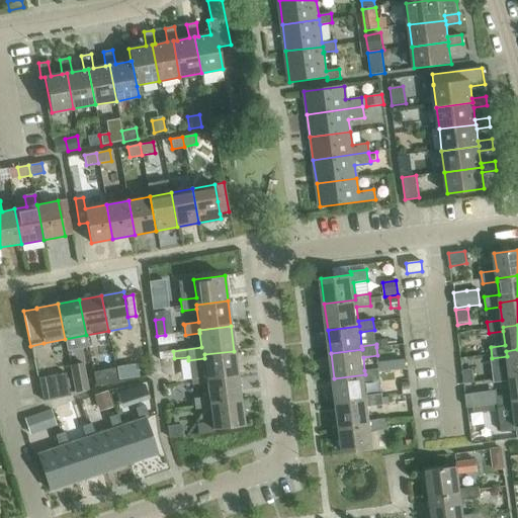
[(507,356),(492,358),(494,371),(495,382),(510,380),(510,377),(517,376),(517,349),(506,351),(507,356)]
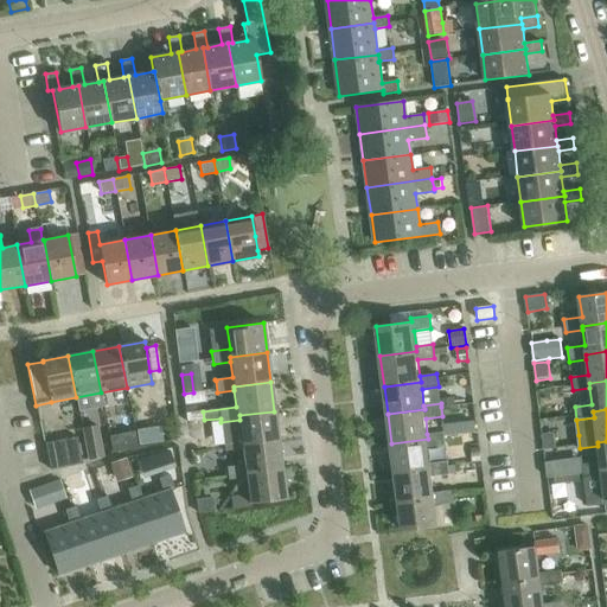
[(203,411),(193,413),(195,421),(204,420),(203,411)]
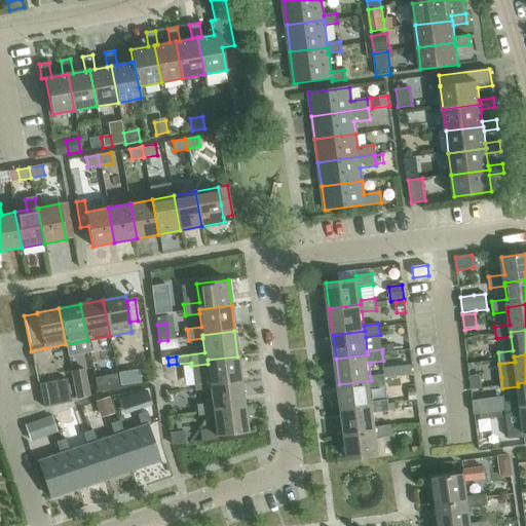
[(194,390),(210,388),(209,385),(240,381),(237,357),(208,360),(208,364),(191,366),(194,390)]
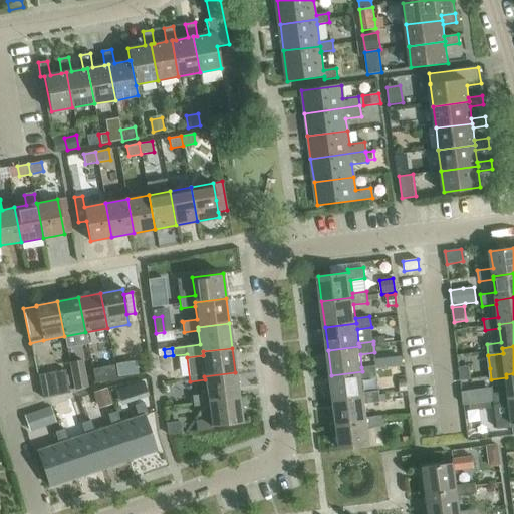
[(402,356),(388,358),(389,368),(403,366),(402,356)]
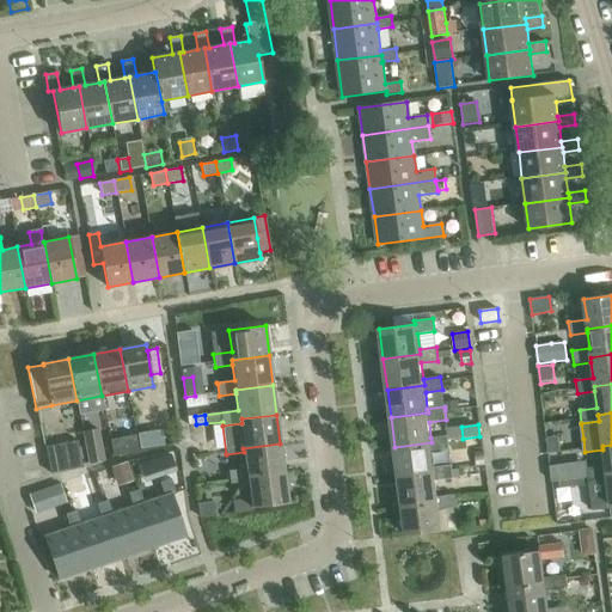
[(89,463),(104,460),(98,429),(81,433),(89,463)]
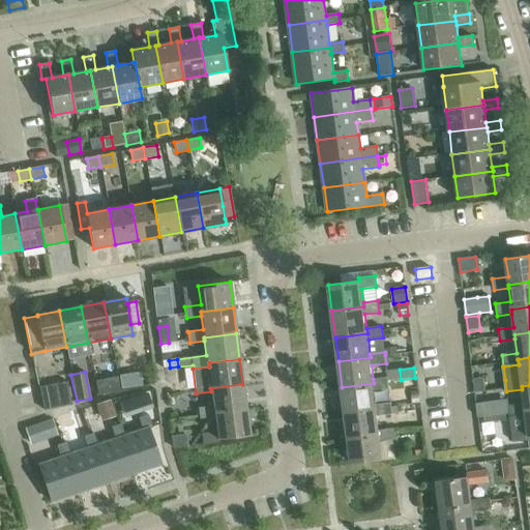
[(135,374),(122,376),(124,388),(137,386),(135,374)]
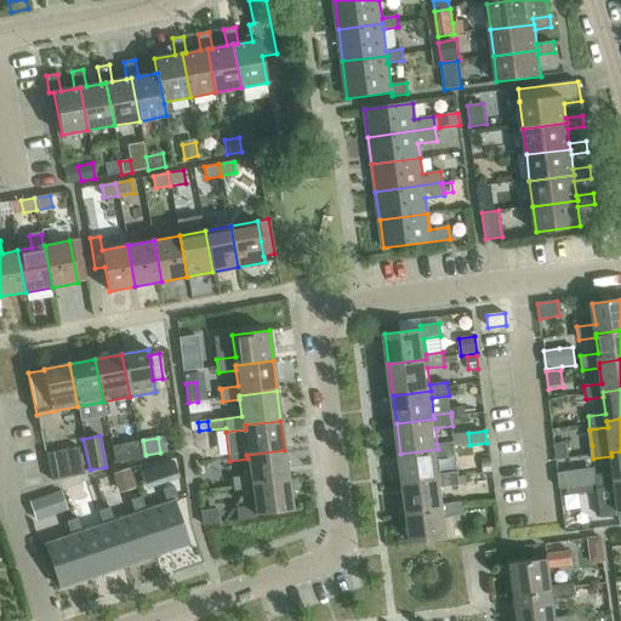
[(400,454),(404,484),(442,478),(442,474),(440,474),(439,457),(456,456),(455,442),(437,444),(438,449),(400,454)]
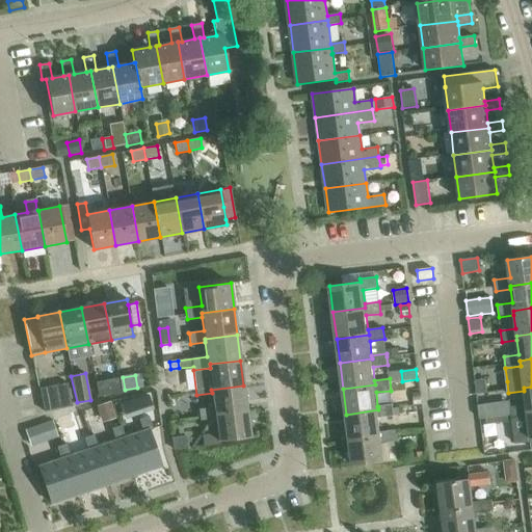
[(121,393),(117,379),(96,383),(98,397),(121,393)]
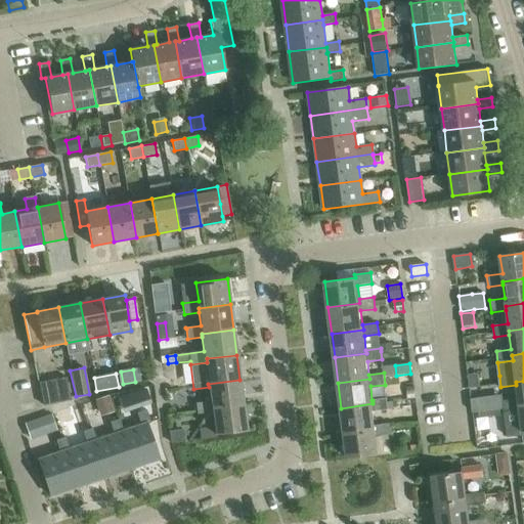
[(478,375),(469,376),(470,388),(479,387),(478,375)]
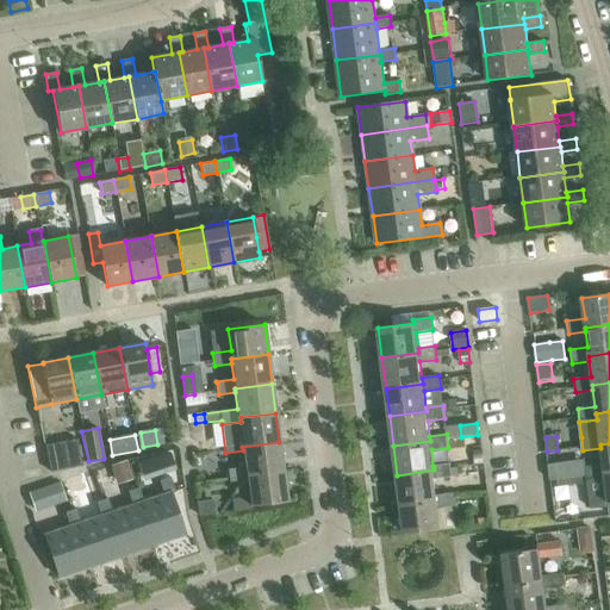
[(62,442),(45,446),(50,472),(67,470),(62,442)]
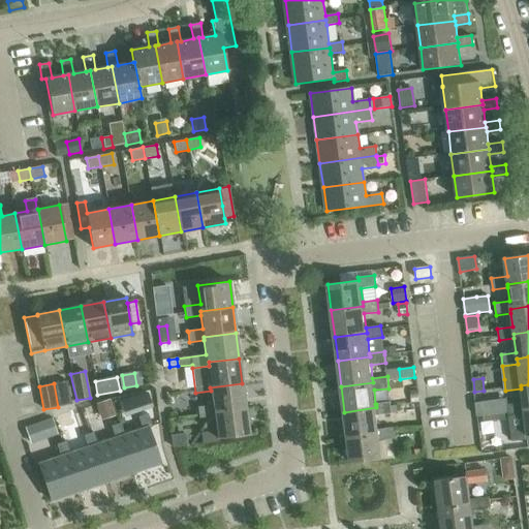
[(197,407),(198,415),(246,409),(242,383),(210,387),(211,391),(212,405),(197,407)]
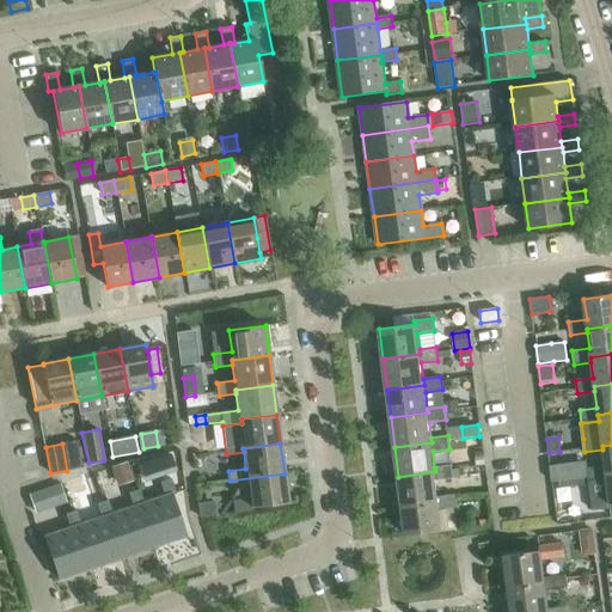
[(204,445),(191,446),(193,454),(206,453),(204,445)]
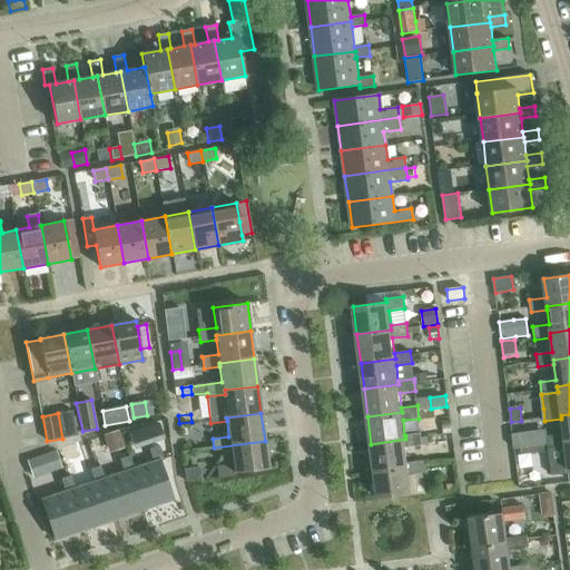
[(548,449),(564,446),(564,443),(569,442),(569,414),(561,415),(561,419),(563,434),(547,435),(548,445),(548,449)]
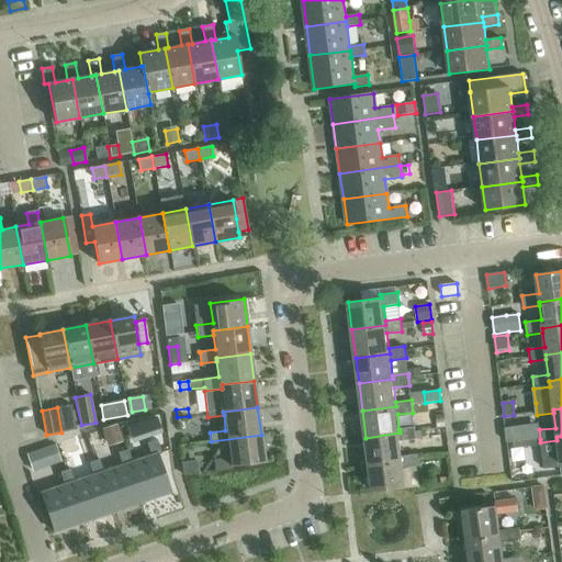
[(445,415),(436,416),(437,428),(446,428),(445,415)]
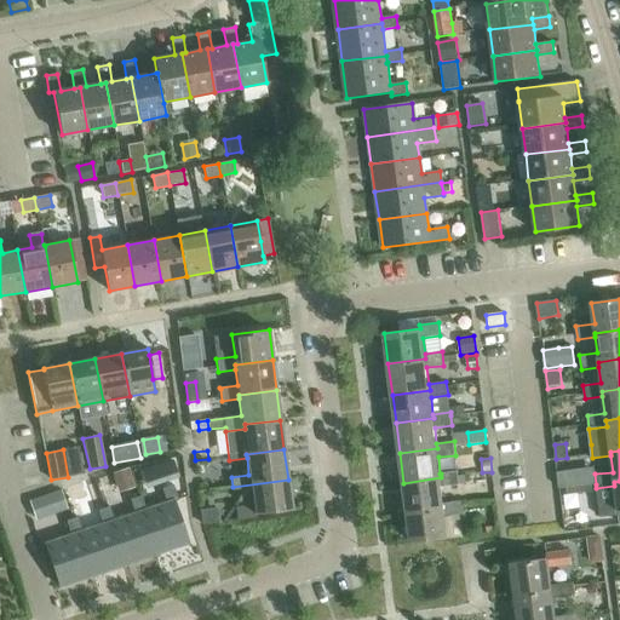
[(172,459),(156,464),(161,480),(178,475),(172,459)]
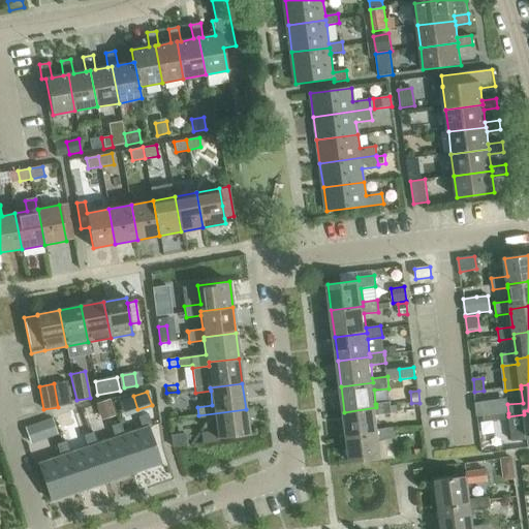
[(110,400),(96,404),(101,421),(115,416),(110,400)]
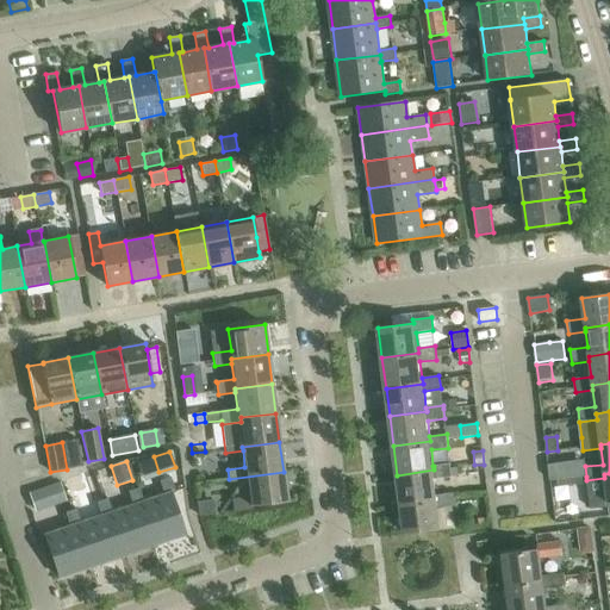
[(397,475),(400,504),(436,499),(437,499),(437,495),(435,479),(452,477),(450,464),(434,466),(434,470),(397,475)]
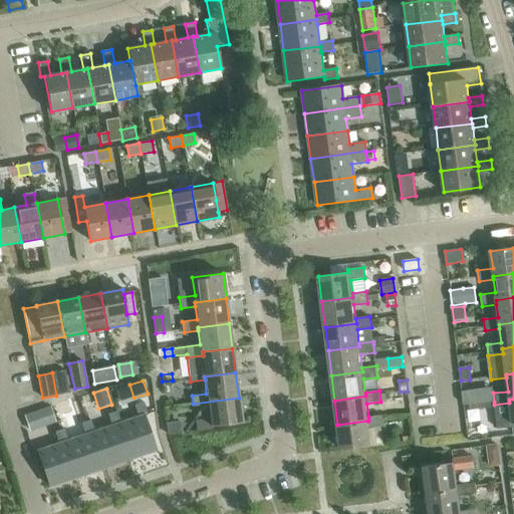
[(470,391),(462,392),(464,405),(472,404),(470,391)]
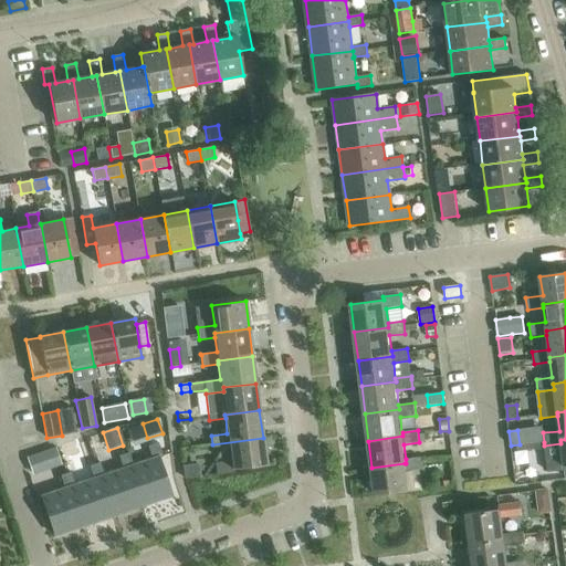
[(215,463),(217,474),(237,472),(237,469),(266,465),(263,438),(212,444),(213,449),(229,448),(231,461),(215,463)]
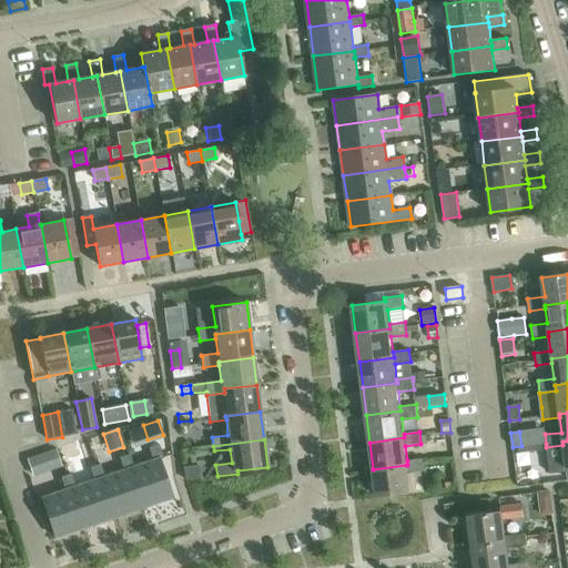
[(549,462),(550,474),(567,472),(567,468),(567,440),(563,442),(563,445),(565,459),(549,462)]
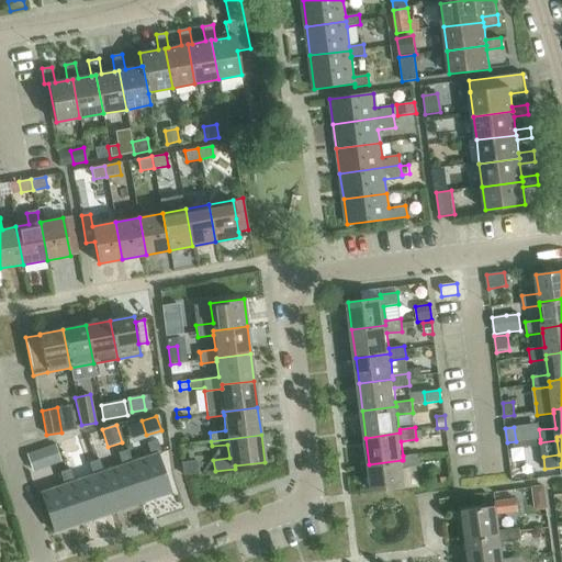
[(132,461),(128,462),(144,501),(170,492),(158,458),(163,457),(157,439),(147,442),(150,454),(132,461)]
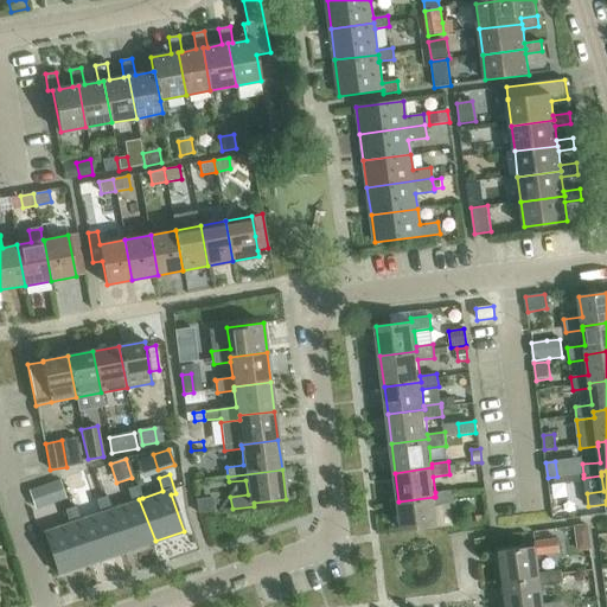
[(583,474),(555,478),(556,485),(585,481),(583,478),(583,474)]
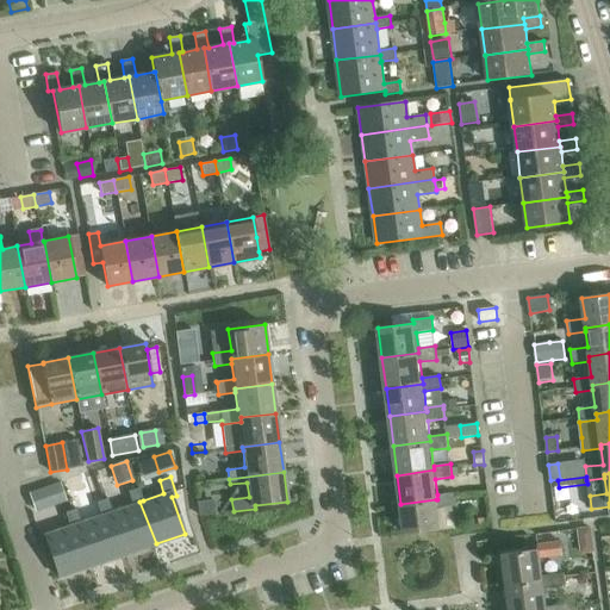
[(66,503),(60,484),(29,495),(36,514),(66,503)]
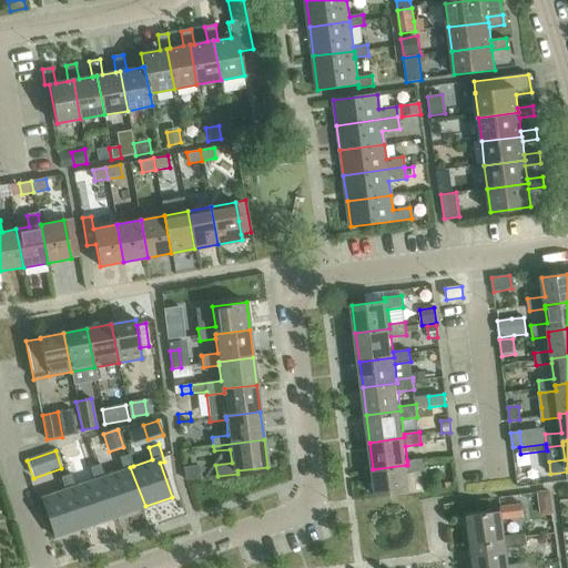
[(100,477),(113,517),(145,506),(130,467),(133,466),(129,454),(119,457),(123,469),(104,476),(100,477)]
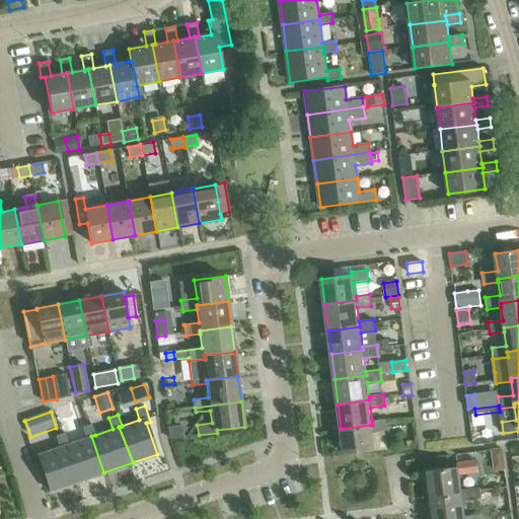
[(386,420),(372,421),(372,425),(371,425),(341,429),(344,454),(374,450),(372,432),(387,430),(386,420)]
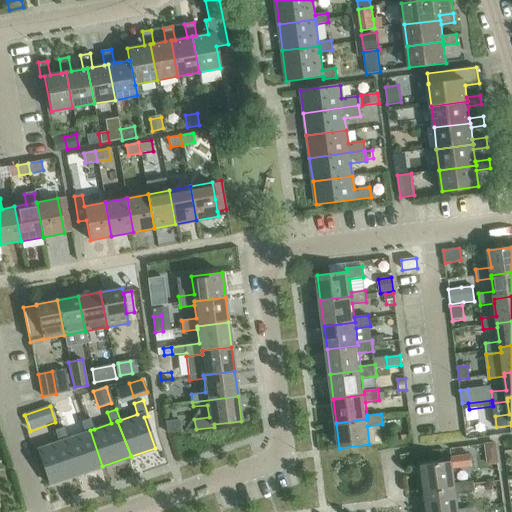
[(64,439),(77,475),(102,466),(90,430),(94,429),(90,418),(81,421),(85,432),(67,438),(64,439)]
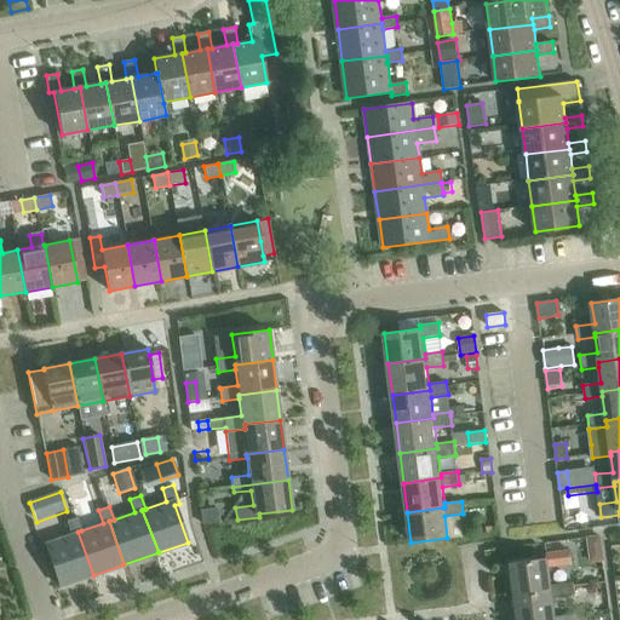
[(217,509),(201,510),(202,524),(219,522),(217,509)]
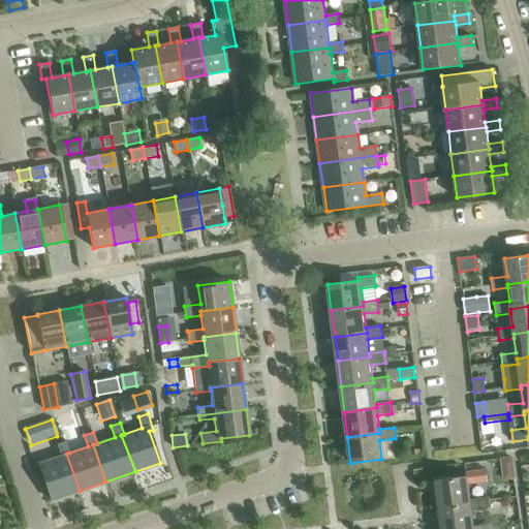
[(61,457),(38,464),(51,500),(80,491),(66,454),(69,453),(66,441),(57,444),(61,457)]
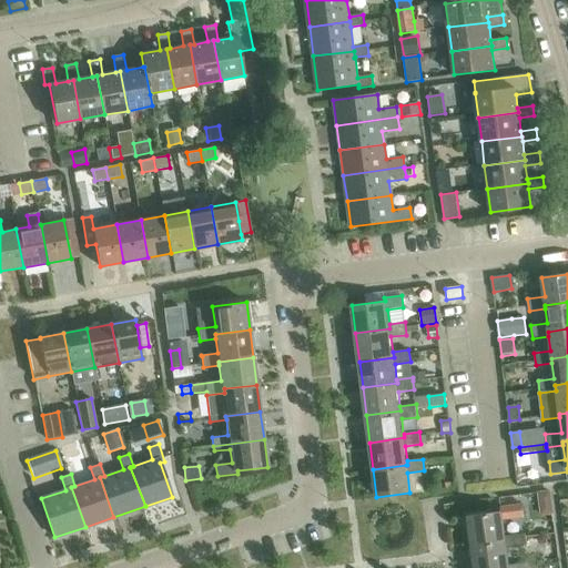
[(553,503),(539,505),(540,516),(554,515),(553,503)]
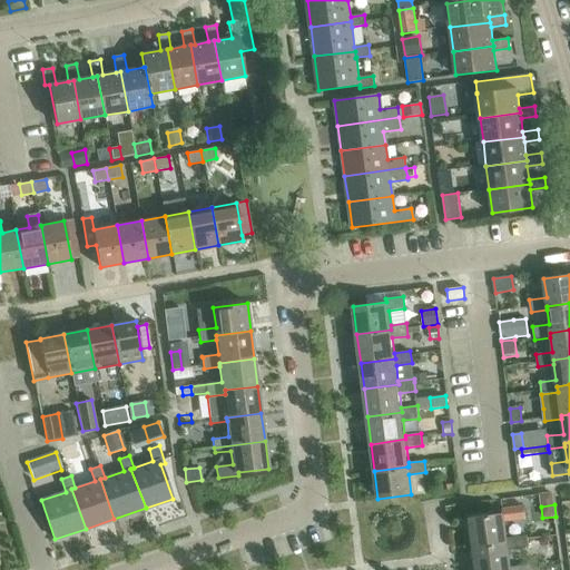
[(470,518),(474,548),(509,543),(509,538),(507,521),(526,519),(523,507),(503,510),(503,513),(470,518)]
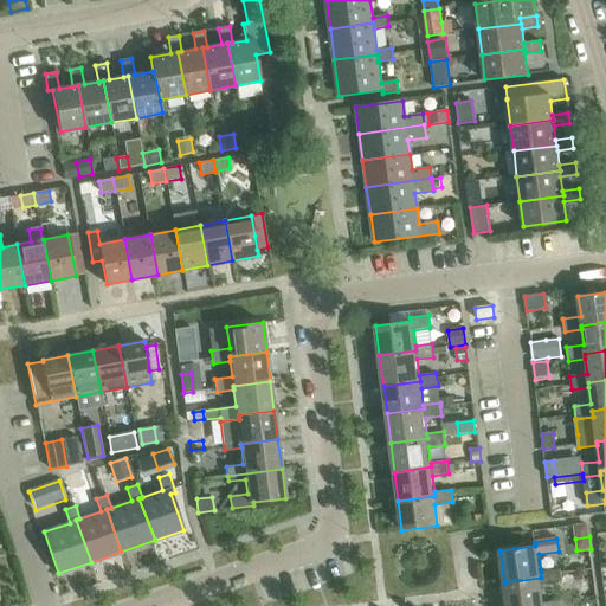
[(504,582),(507,605),(545,605),(545,604),(542,585),(562,582),(561,569),(541,572),(541,578),(504,582)]
